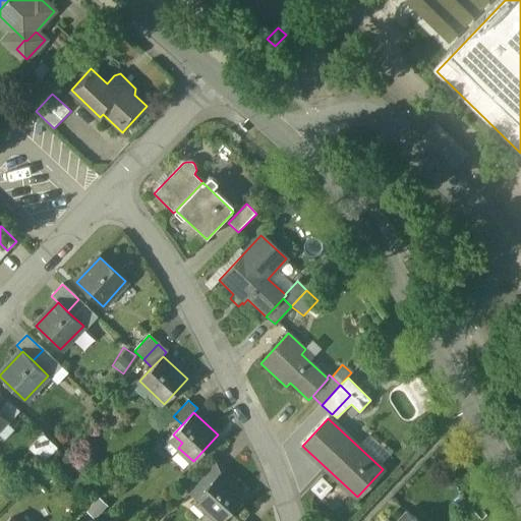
[(59,449),(43,433),(29,449),(45,464),(59,449)]
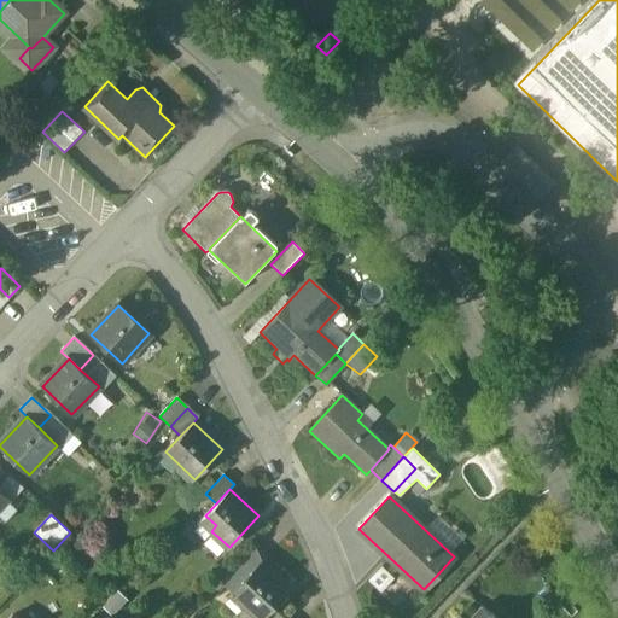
[(256,547),(238,566),(248,576),(261,561),(266,557),(256,547)]
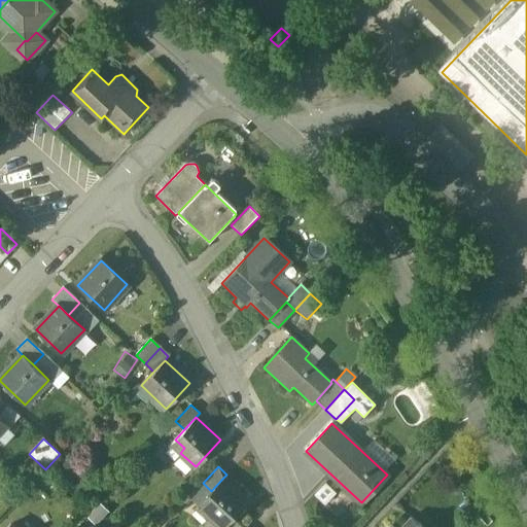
[(211,491),(202,500),(212,510),(208,514),(209,516),(221,526),(223,526),(247,502),(222,479),(211,491)]
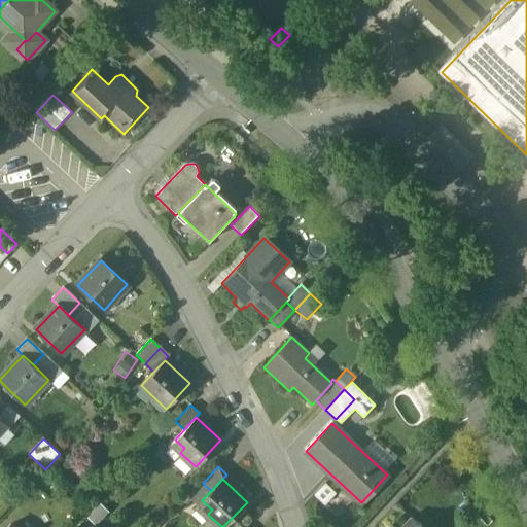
[(211,491),(203,483),(192,493),(202,501),(202,500),(211,491)]
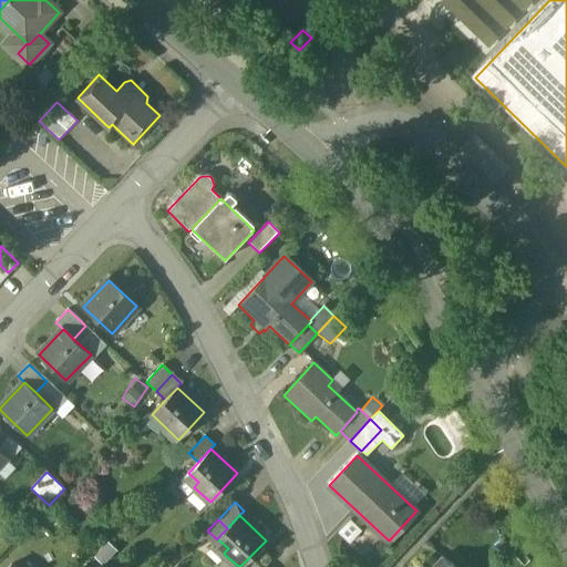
[(217,539),(210,546),(210,547),(208,549),(208,554),(215,560),(220,560),(225,555),(224,553),(228,548),(217,538),(217,539)]
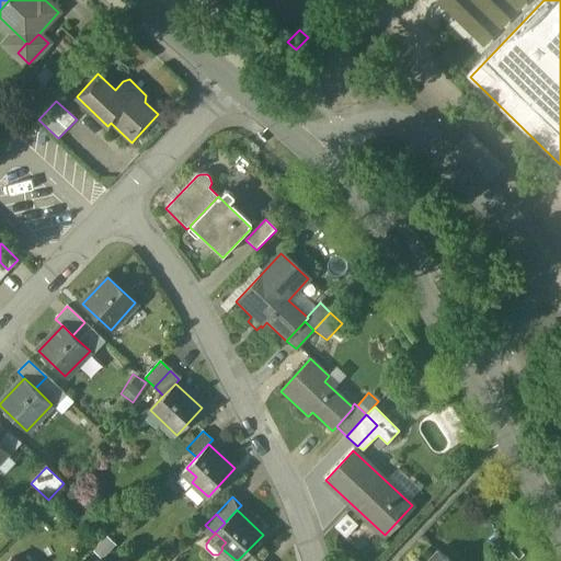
[(446,560),(435,550),(425,560),(415,560),(414,560),(413,560),(446,560)]
